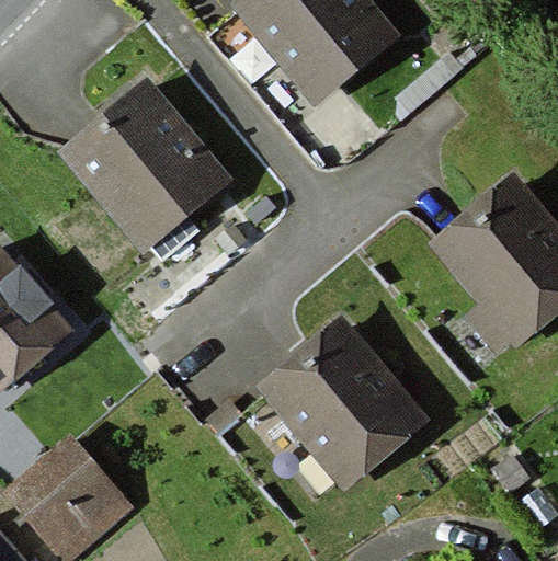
[(374,0),(230,0),(312,106),(402,36),(374,0)]
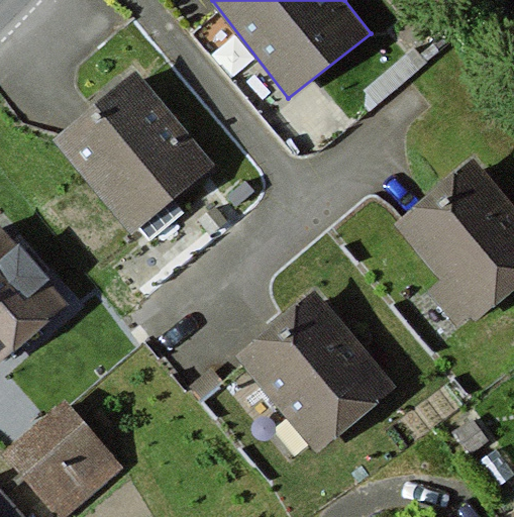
[(171,201),(211,169),(127,68),(40,140),(134,254),(182,215),(171,201)]
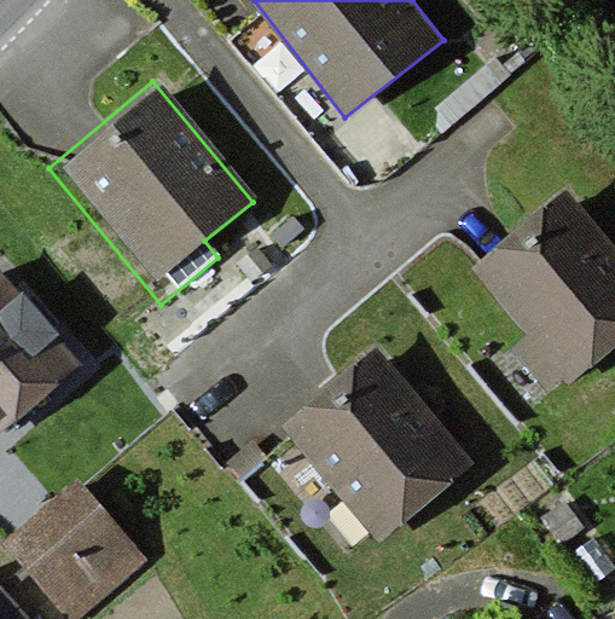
[(614,237),(570,184),(470,267),(533,342),(518,354),(553,397),(614,346),(614,237)]
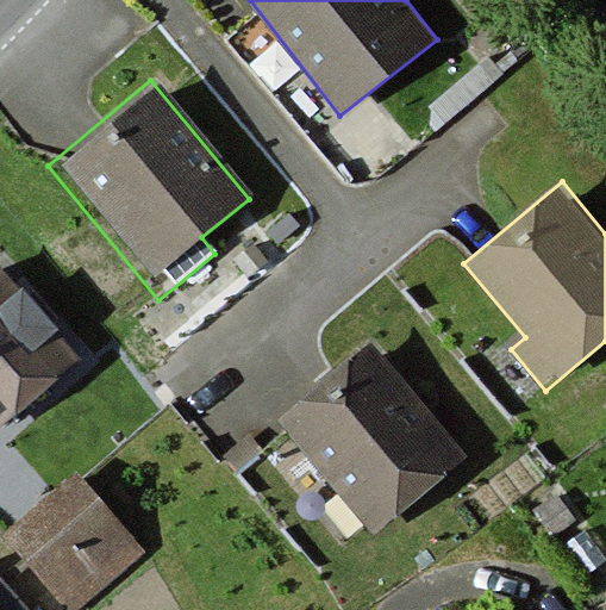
[(0,449),(89,372),(0,257),(0,449)]
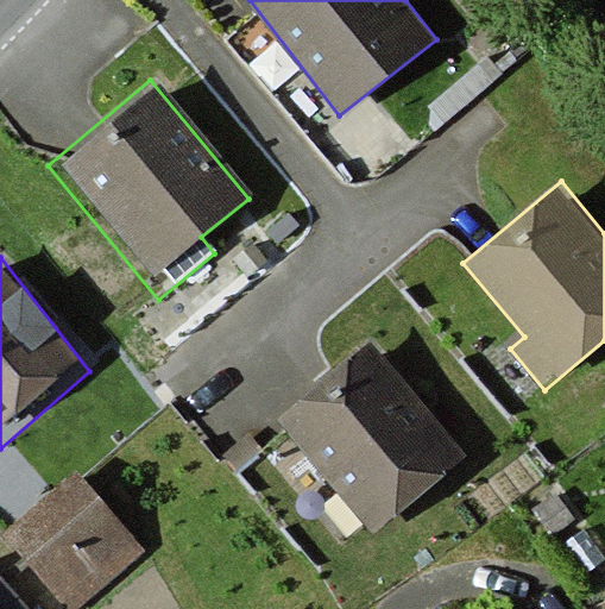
[(270,419),(373,537),(466,454),(370,341),(270,419)]
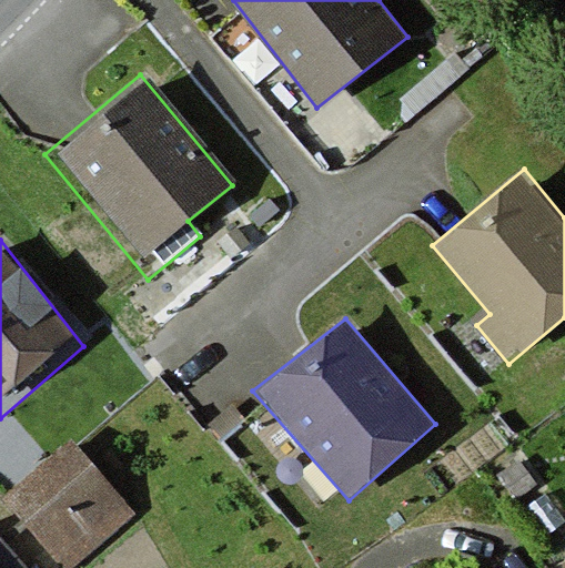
[(72,567),(135,514),(61,437),(0,498),(0,506),(62,567),(72,567)]
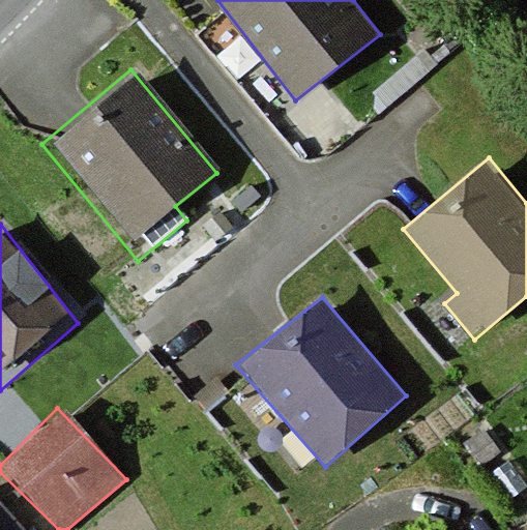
All buildings are outlined.
